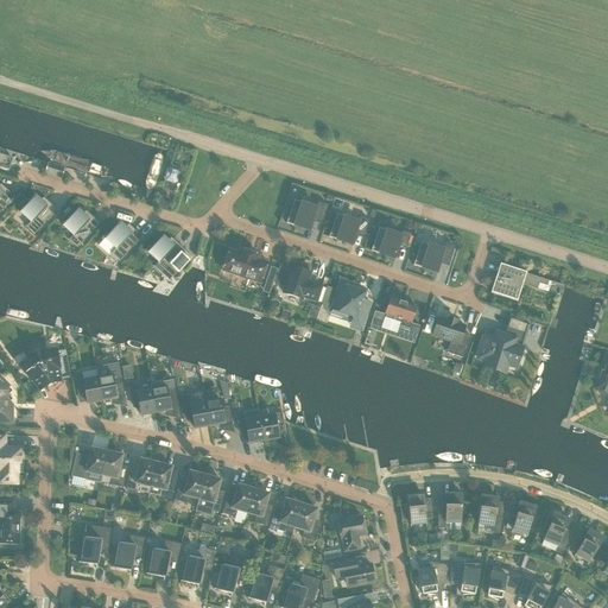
[(0,146),(45,160),(50,146),(0,131),(0,146)]
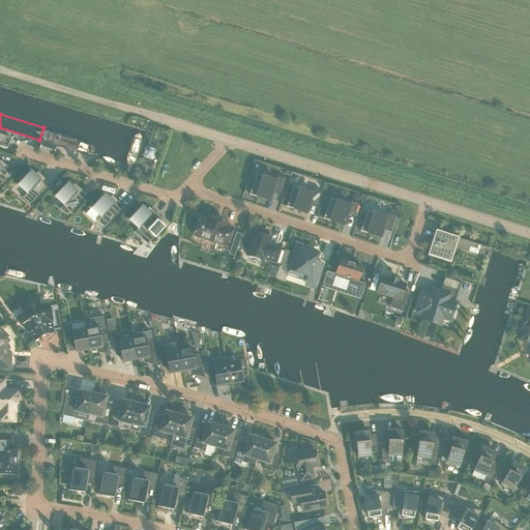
[(98,158),(102,146),(43,127),(39,140),(98,158)]
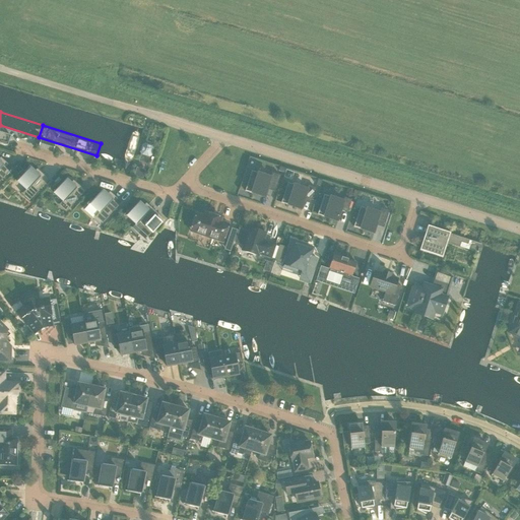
[(143,129),(134,126),(124,158),(132,161),(143,129)]
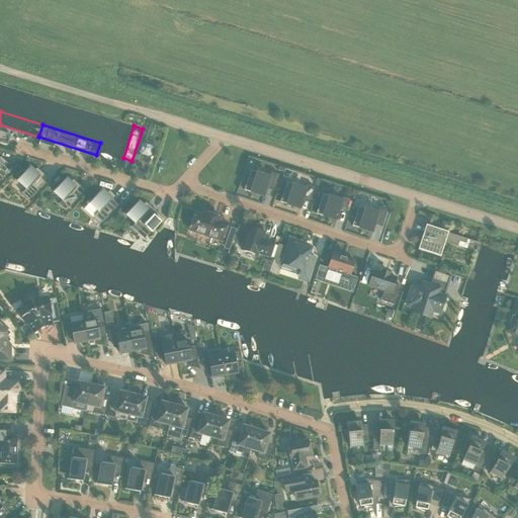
[(0,142),(6,145),(9,135),(2,132),(3,130),(0,128),(0,142)]
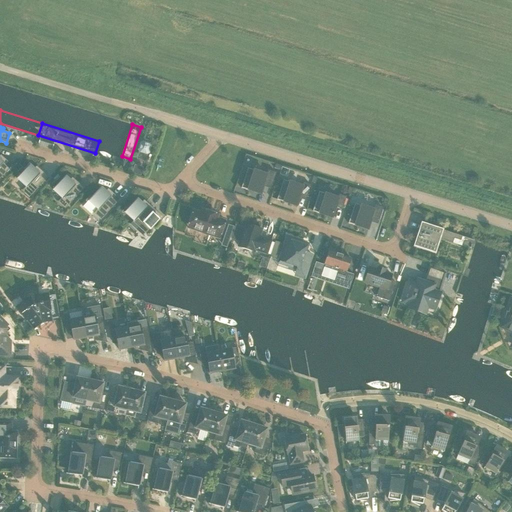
[(53,141),(39,137),(37,144),(51,148),(53,141)]
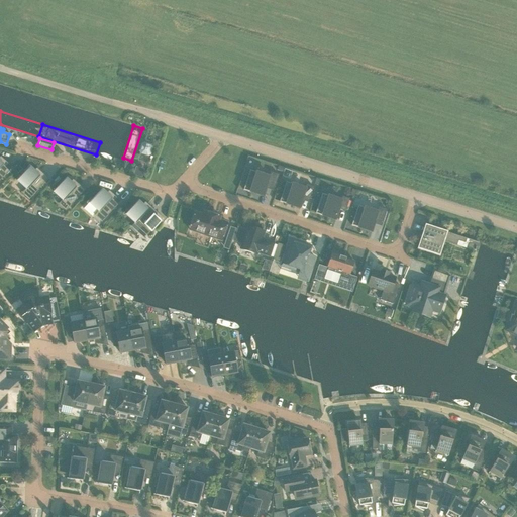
[(139,150),(140,152),(138,161),(146,163),(148,154),(150,154),(152,147),(150,145),(144,143),(141,144),(139,150)]
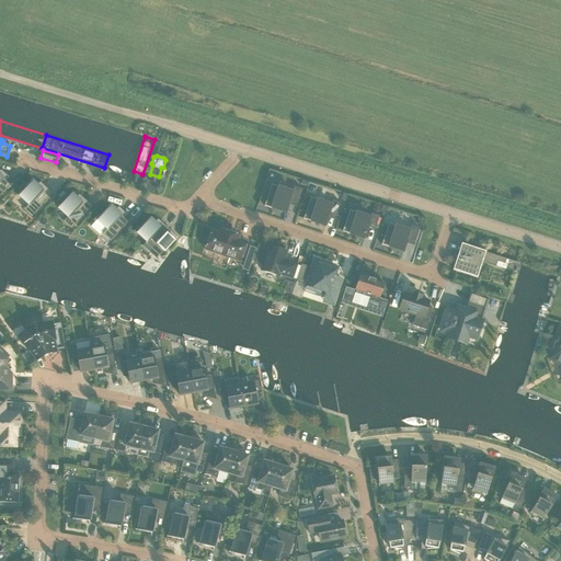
[(0,197),(14,183),(7,175),(3,178),(0,174),(0,197)]
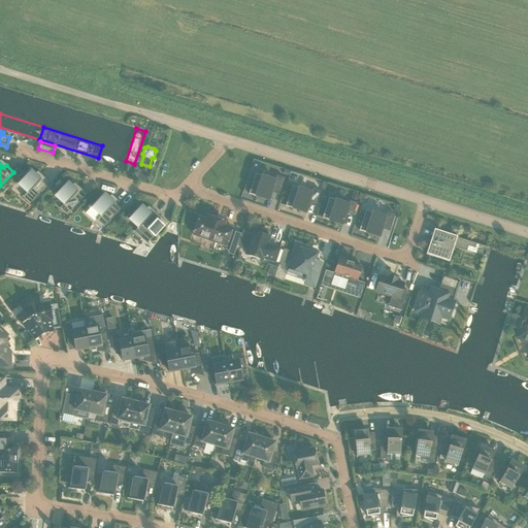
[(51,184),(43,176),(40,179),(30,170),(18,184),(27,193),(23,197),(31,204),(51,184)]
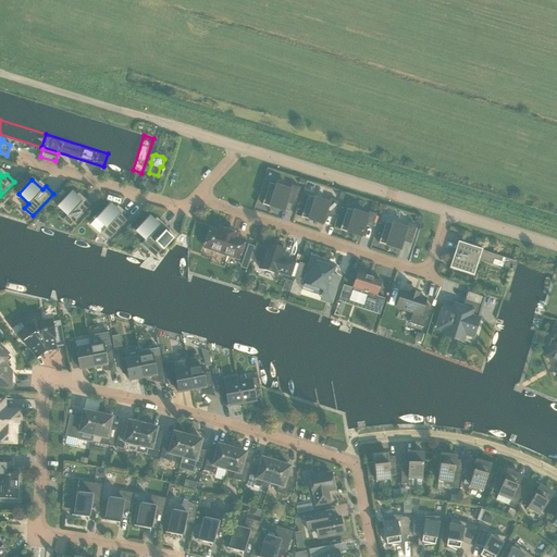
[(291,189),(270,183),(262,205),(284,211),(288,199),(296,201),(300,188),(292,185),(291,189)]
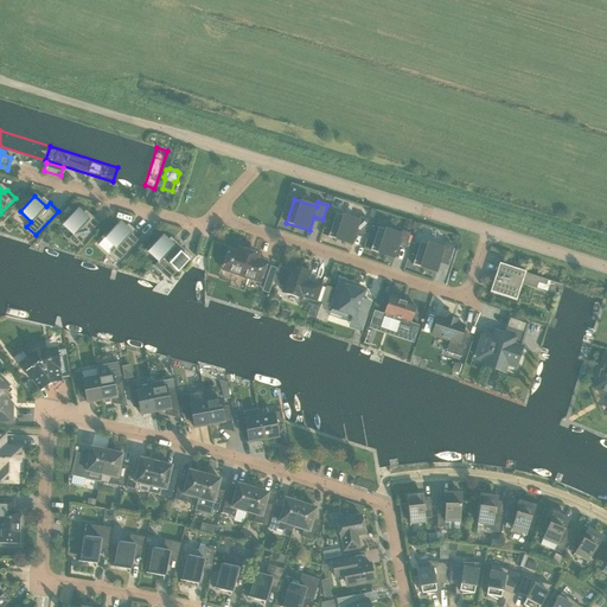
[(101,224),(93,216),(89,219),(77,209),(63,224),(74,235),(69,240),(78,248),(101,224)]
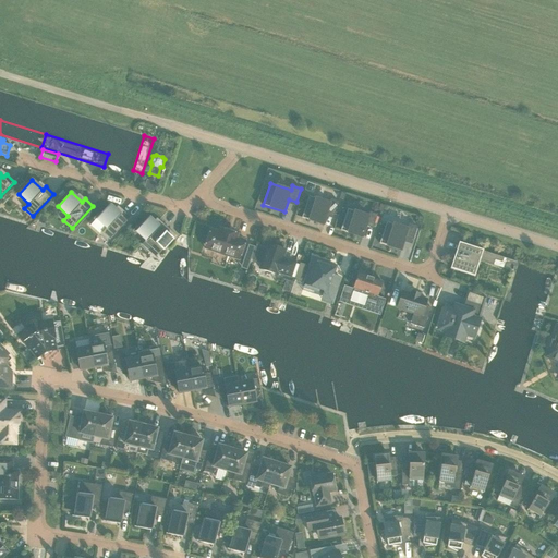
[(328,203),(308,196),(302,218),(324,225),(327,213),(335,215),(339,202),(329,198),(328,203)]
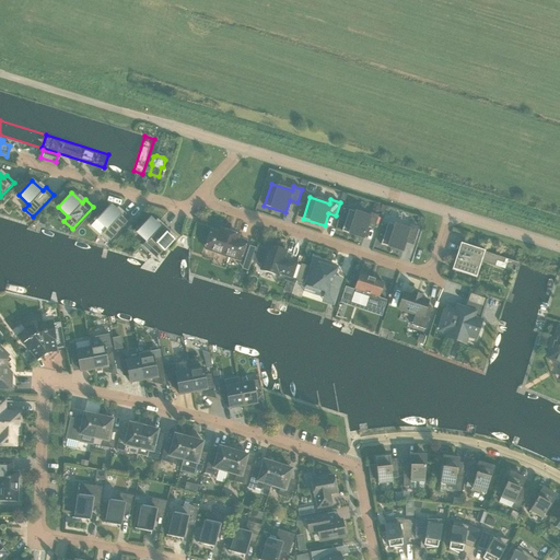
[(131,219),(124,212),(121,214),(111,205),(96,220),(107,229),(103,233),(112,242),(131,219)]
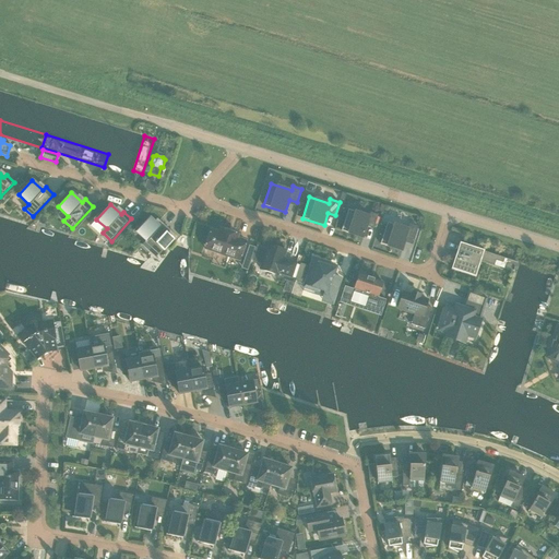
[(369,216),(348,209),(341,230),(363,238),(367,226),(373,228),(378,215),(370,212),(369,216)]
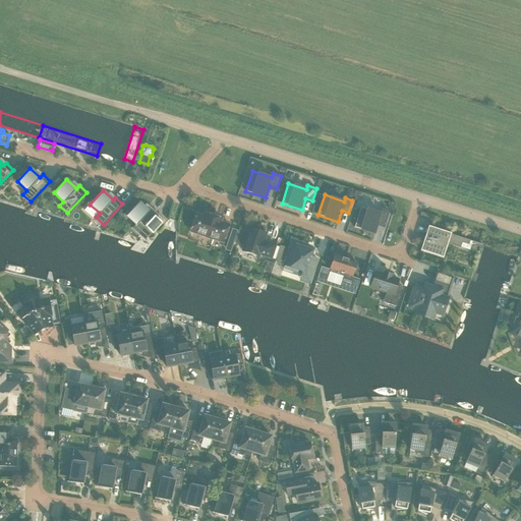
[(164,220),(152,209),(150,212),(139,201),(126,216),(136,224),(132,229),(140,236),(142,233),(148,237),(164,220)]
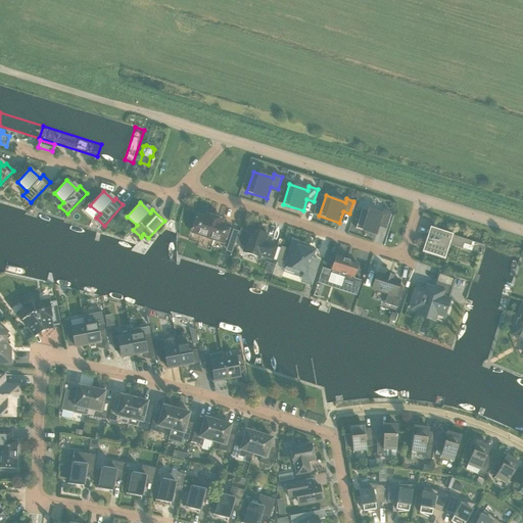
[(381,215),(363,207),(355,228),(376,235),(380,223),(387,226),(391,212),(383,209),(381,215)]
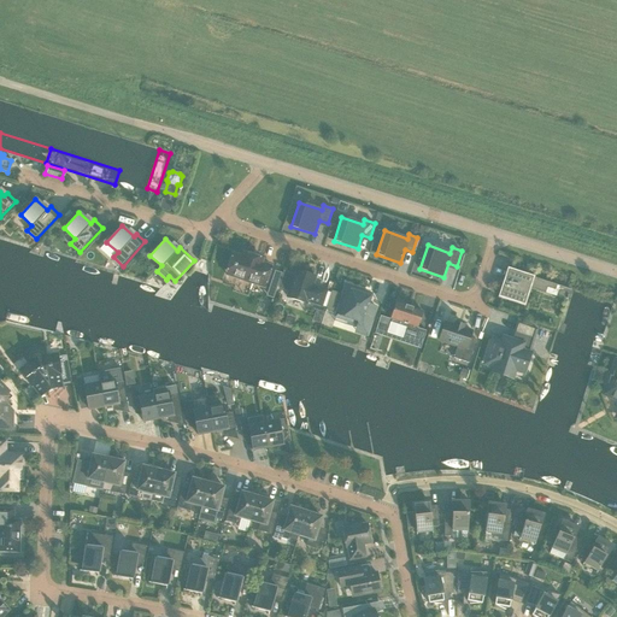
[(227,275),(264,287),(271,265),(262,263),(263,259),(245,253),(244,257),(234,253),(227,275)]
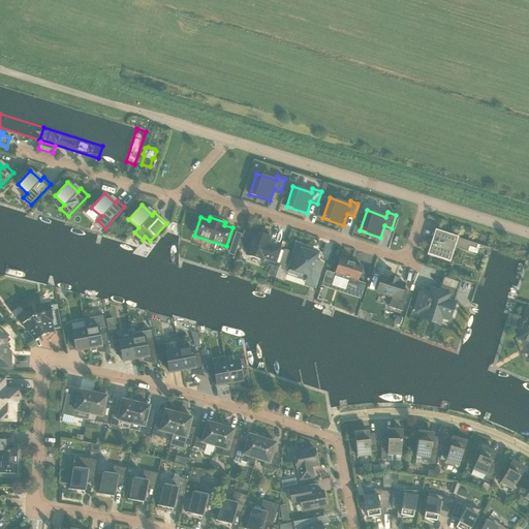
[(459,237),(435,229),(427,254),(450,262),(455,248),(476,254),(479,245),(458,238),(459,237)]
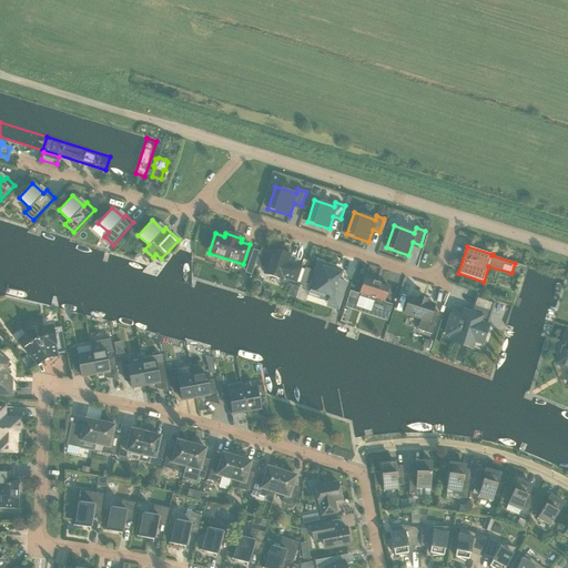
[(273,249),(265,274),(282,280),(283,277),(296,281),(301,267),(287,263),(290,254),(273,249)]
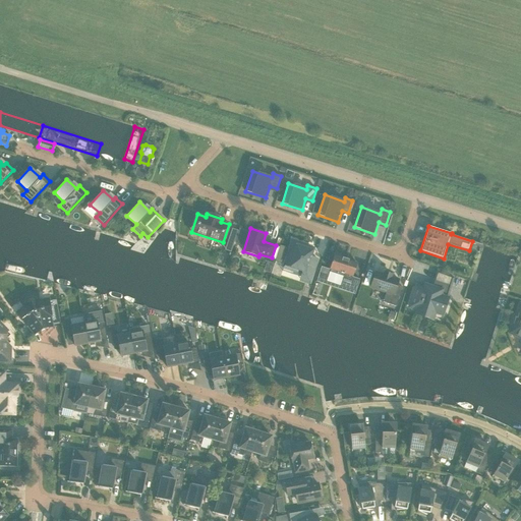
[(232,229),(229,240),(234,242),(238,230),(232,229)]
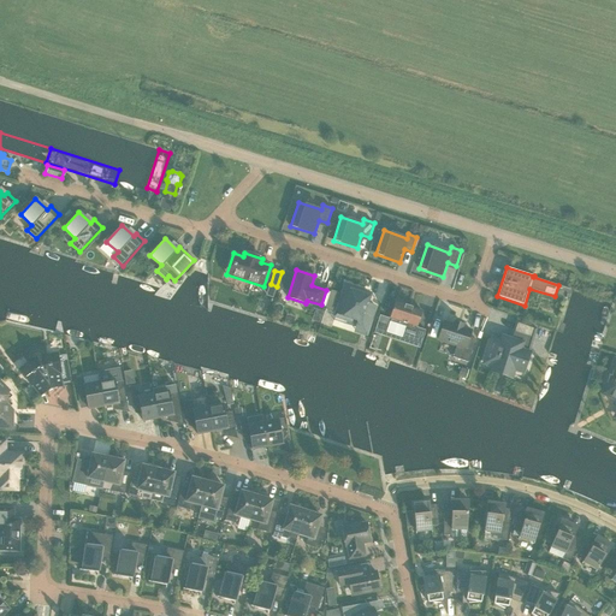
[(360,290),(345,286),(337,311),(350,315),(349,320),(357,323),(355,327),(354,332),(366,336),(367,331),(375,306),(367,303),(368,298),(357,295),(360,290)]
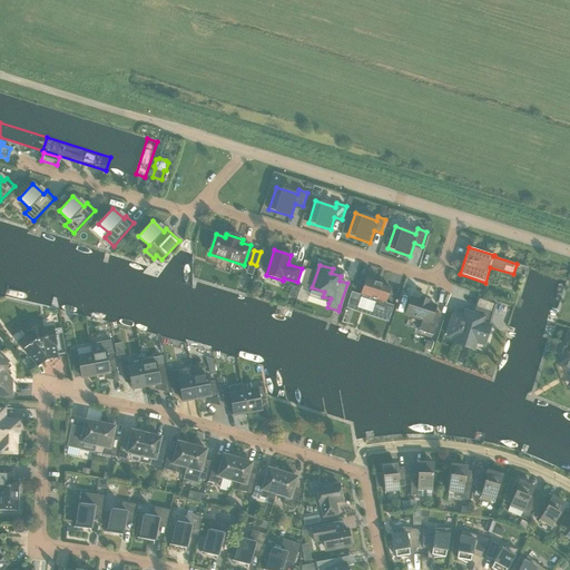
[(307,267),(301,285),(308,287),(314,269),(307,267)]
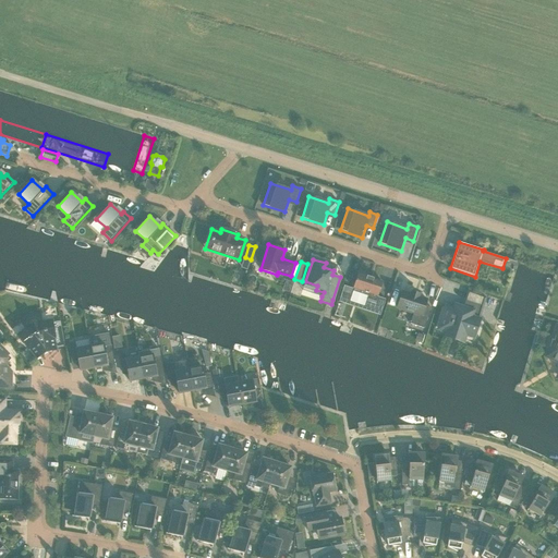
[(358,274),(353,288),(368,293),(364,306),(381,312),(386,299),(377,296),(383,282),(358,274)]
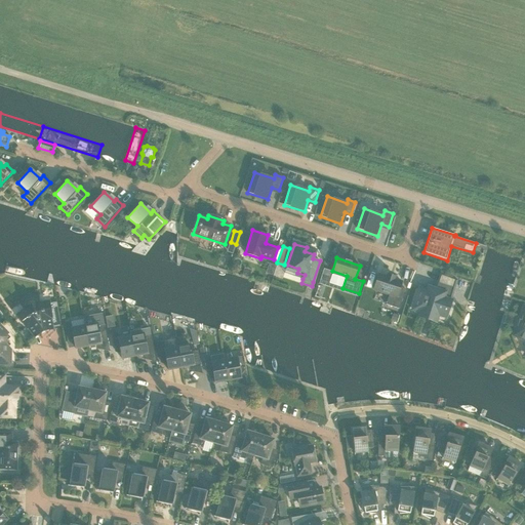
[(332,272),(324,269),(320,281),(328,284),(332,272)]
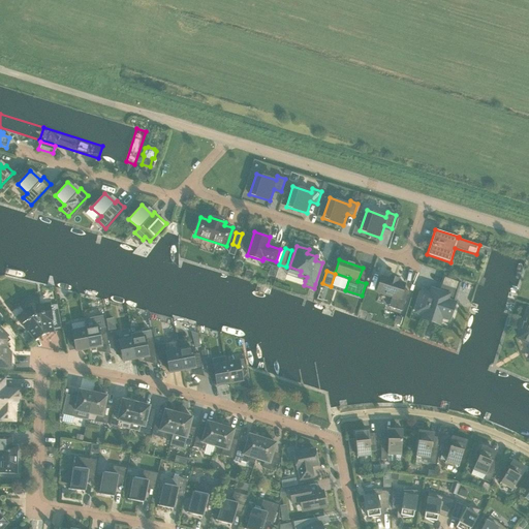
[(402,311),(408,291),(403,289),(404,284),(397,281),(398,279),(391,277),(390,279),(382,276),(377,291),(392,297),(389,307),(402,311)]
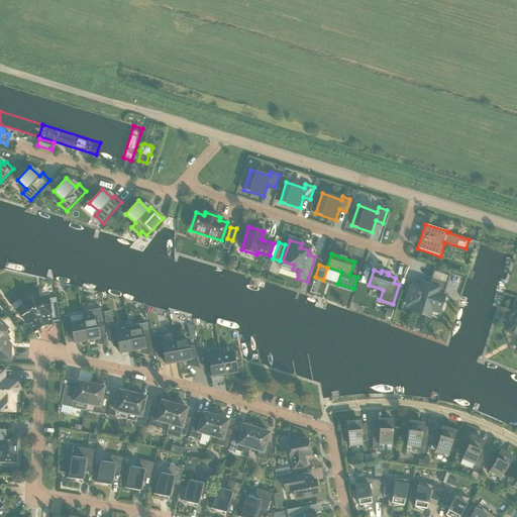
[(434,271),(431,278),(448,284),(450,276),(434,271)]
